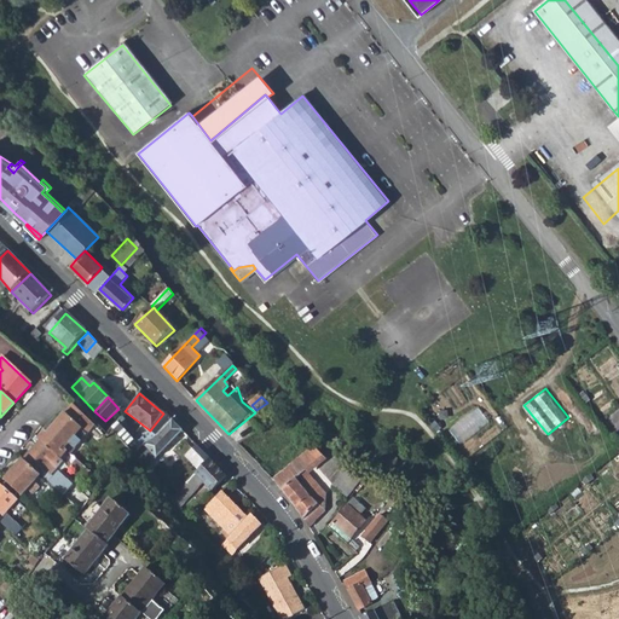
[(44,431),(38,439),(40,441),(48,449),(56,441),(64,450),(67,452),(70,455),(87,435),(82,431),(94,418),(77,401),(47,434),(44,431)]
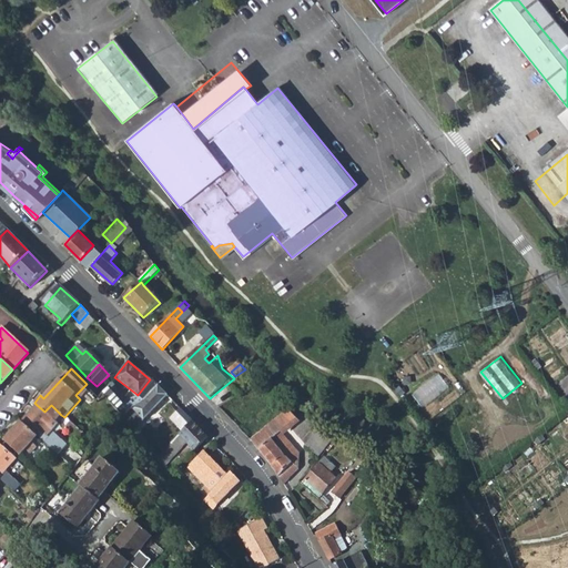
[(138,395),(143,401),(159,386),(150,379),(138,395)]
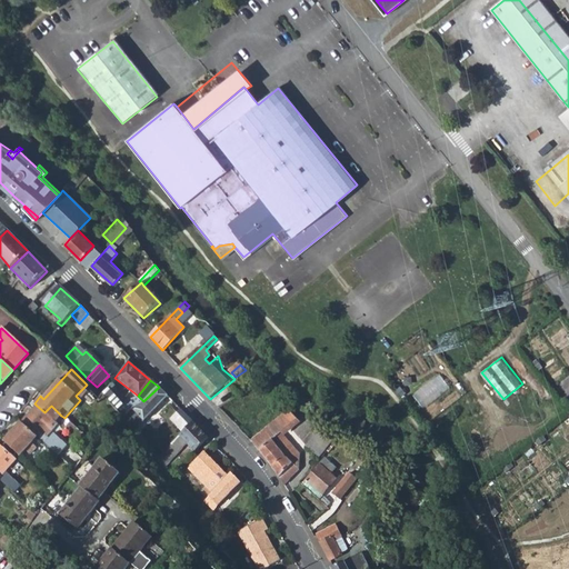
[(105,390),(122,409),(128,403),(111,383),(105,390)]
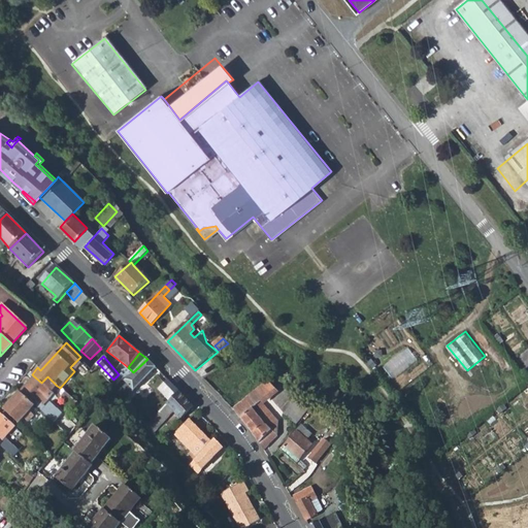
[(70,367),(74,371),(85,361),(80,357),(70,367)]
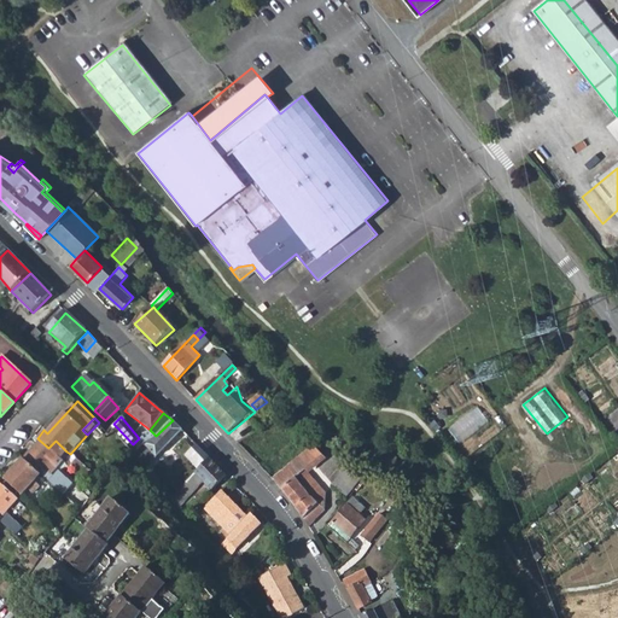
[(156,456),(184,431),(173,420),(156,436),(145,445),(138,452),(135,453),(133,455),(139,461),(150,450),(156,456)]
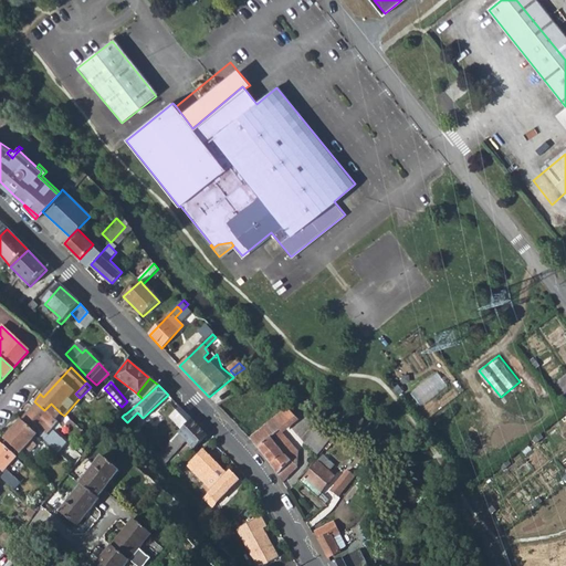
[(122,407),(126,413),(133,408),(127,401),(122,407)]
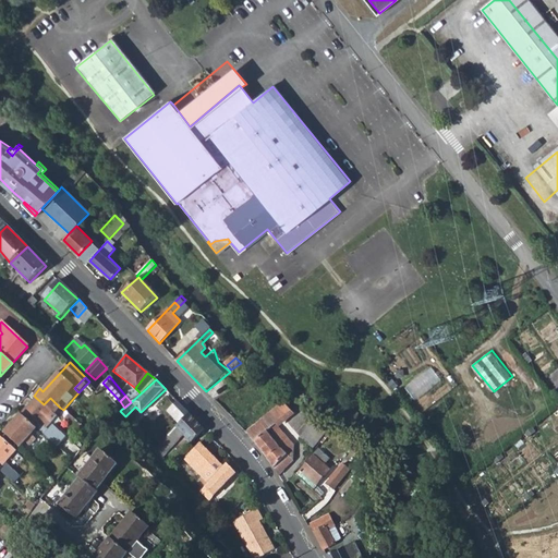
[(52,411),(58,405),(50,398),(44,404),(36,398),(21,414),(36,428),(47,416),(51,420),(56,414),(55,413),(52,411)]
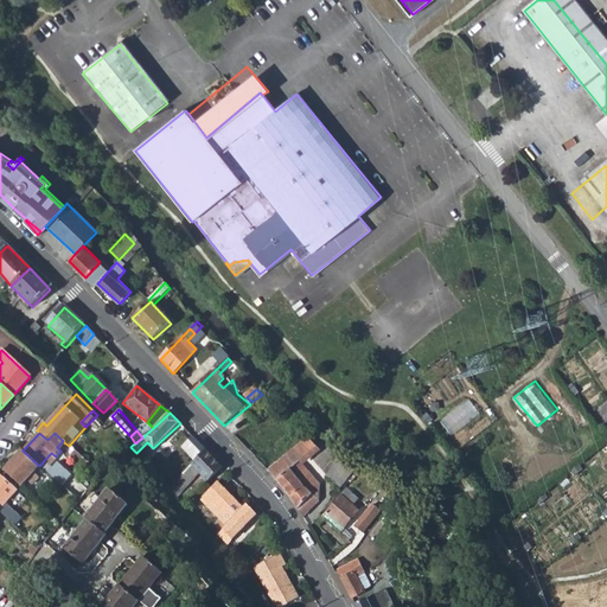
[(184,448),(197,461),(208,451),(195,438),(184,448)]
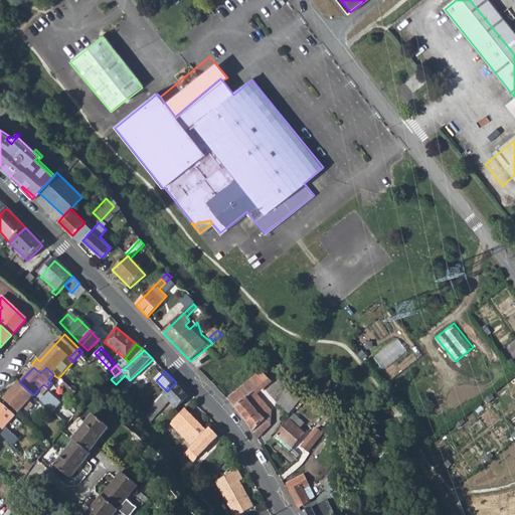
[(262,372),(227,400),(229,401),(236,410),(242,417),(247,424),(252,433),(256,440),(271,424),(272,411),(254,392),(262,386),(265,389),(272,383),(262,372)]
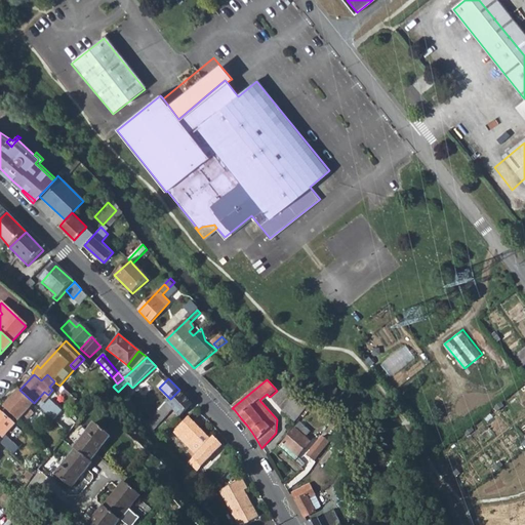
[(19,390),(3,407),(18,420),(24,414),(28,418),(33,414),(28,410),(34,403),(19,390)]
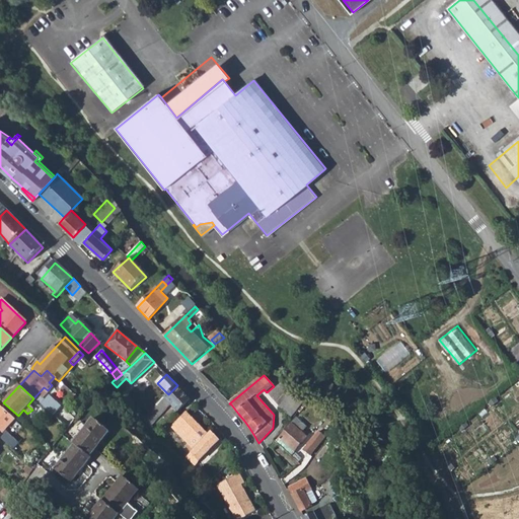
[(178,412),(191,399),(177,385),(168,394),(143,420),(150,426),(170,404),(178,412)]
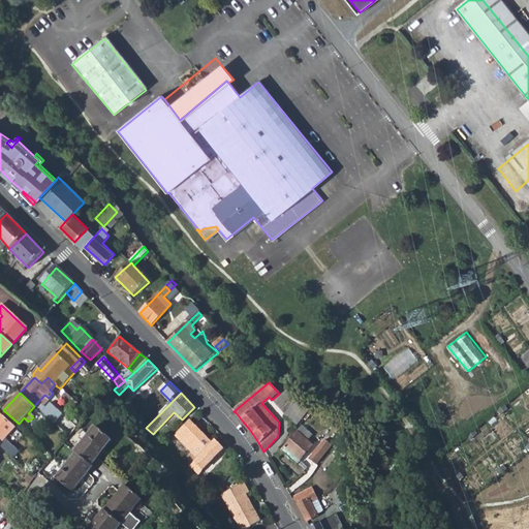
[(310,409),(300,400),(285,415),(296,425),(310,409)]
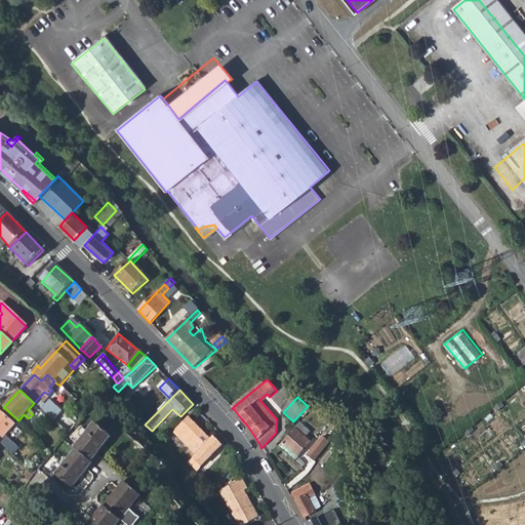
[(0,412),(0,441),(14,454),(19,448),(5,434),(13,426),(0,412)]
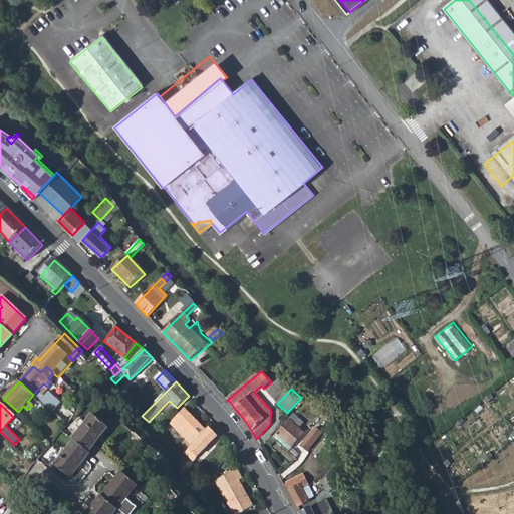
[(63,422),(64,422),(65,421),(63,419),(69,413),(62,407),(55,414),(63,422)]
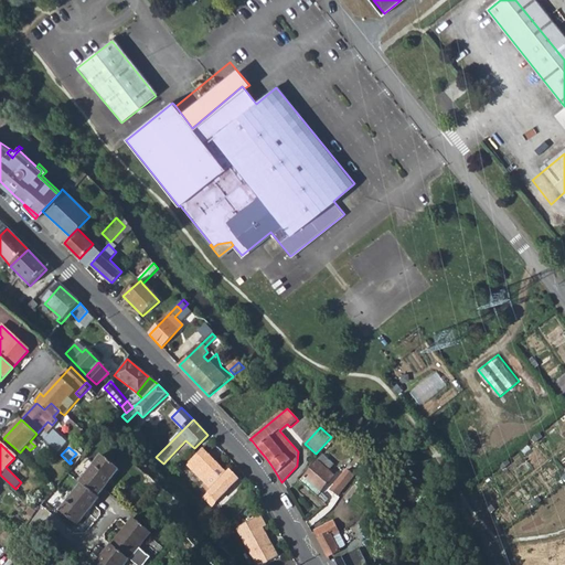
[(185,464),(209,490),(201,498),(210,508),(237,480),(230,471),(225,476),(202,449),(185,464)]
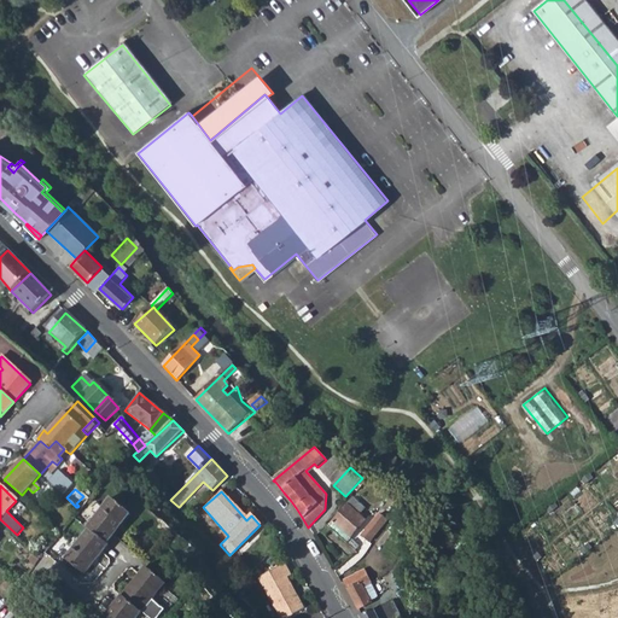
[(79,506),(77,507),(80,511),(88,500),(83,496),(76,503),(79,506)]
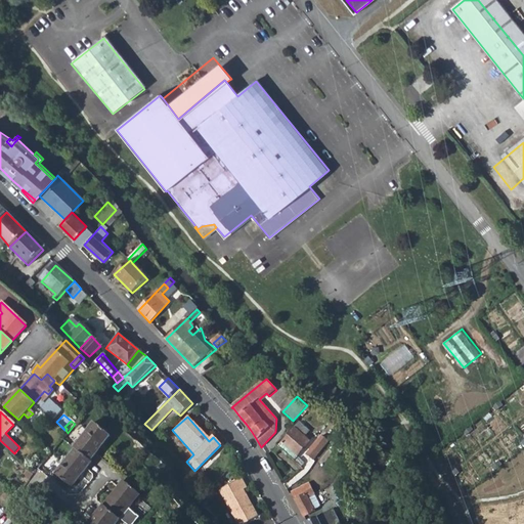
[(93,422),(74,447),(75,448),(91,461),(111,436),(93,422)]
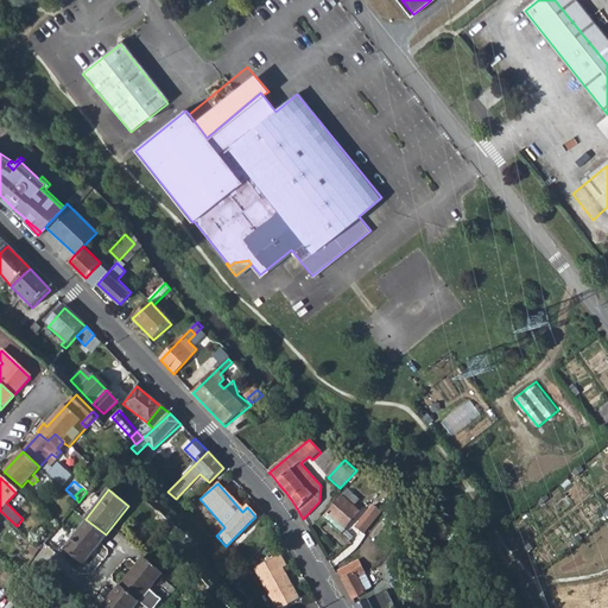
[(360,512),(342,496),(323,518),(340,533),(360,512)]
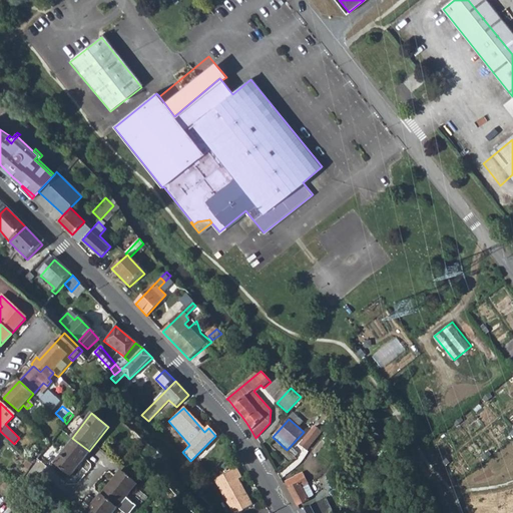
[(299,444),(306,450),(321,432),(314,427),(299,444)]
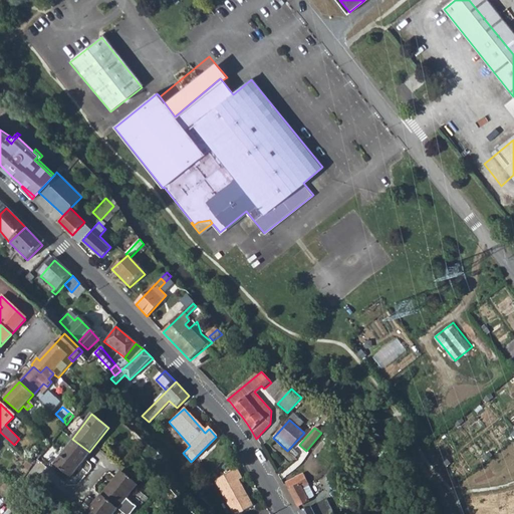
[(70,477),(90,453),(89,452),(73,440),(53,464),(70,477)]
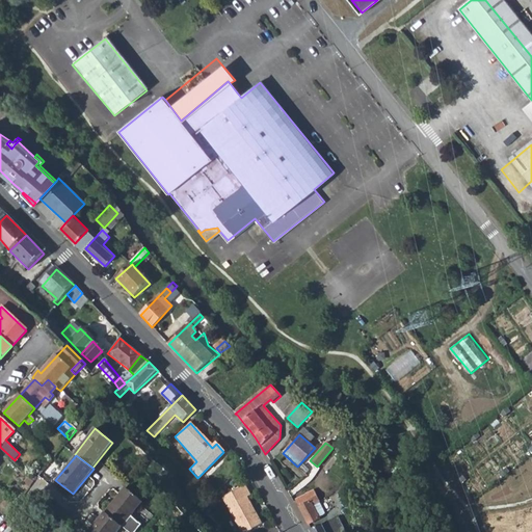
[(25,483),(30,487),(34,482),(36,480),(33,477),(31,479),(29,478),(25,483)]
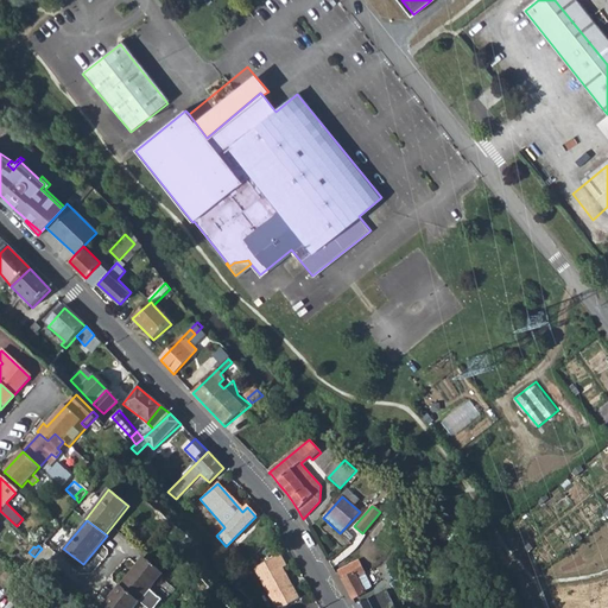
[(263,587),(285,575),(280,568),(284,565),(278,553),(253,568),(263,587)]
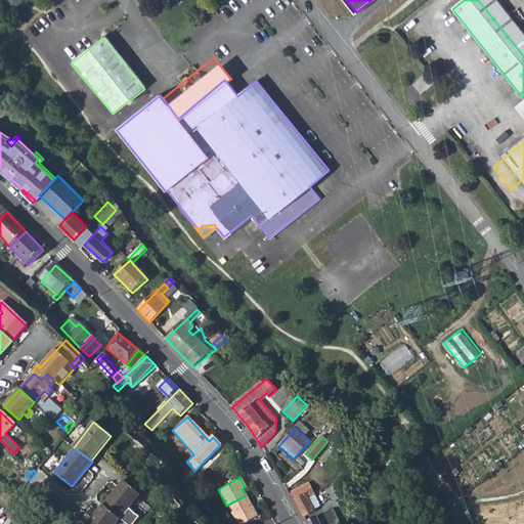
[(122,479),(101,504),(120,519),(140,493),(122,479)]
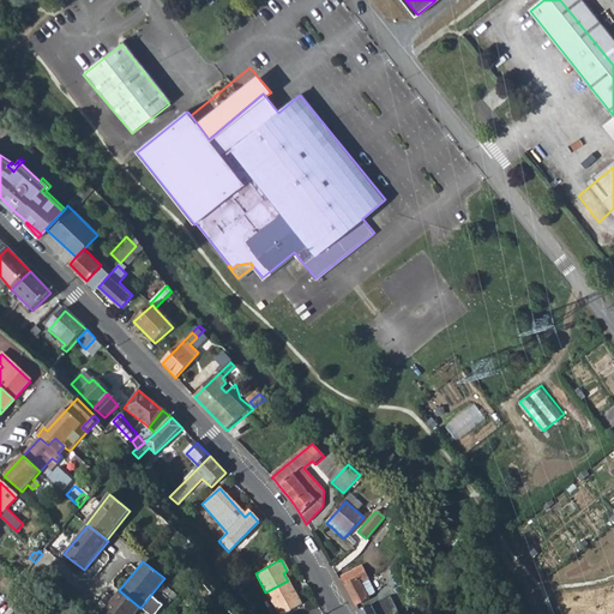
[(342,577),(355,605),(367,599),(355,576),(354,572),(342,577)]
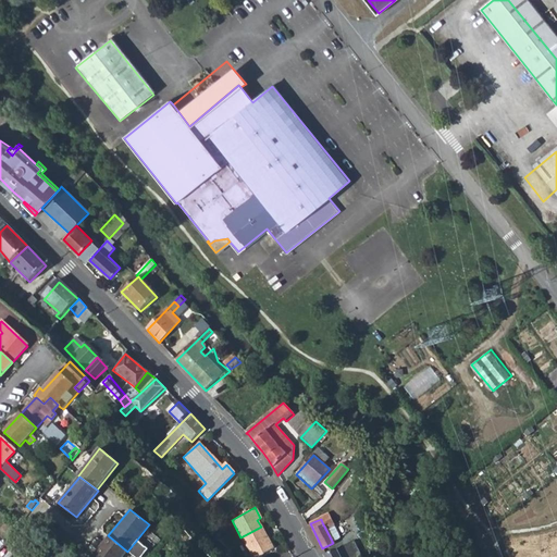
[(221,521),(215,528),(221,533),(226,527),(221,521)]
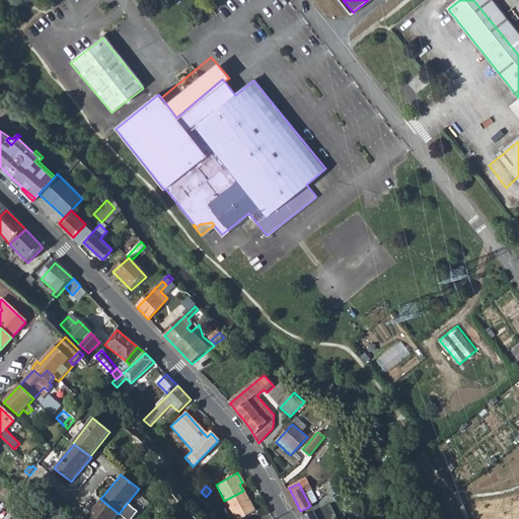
[(238,518),(253,511),(243,491),(224,501),(234,518),(238,518)]
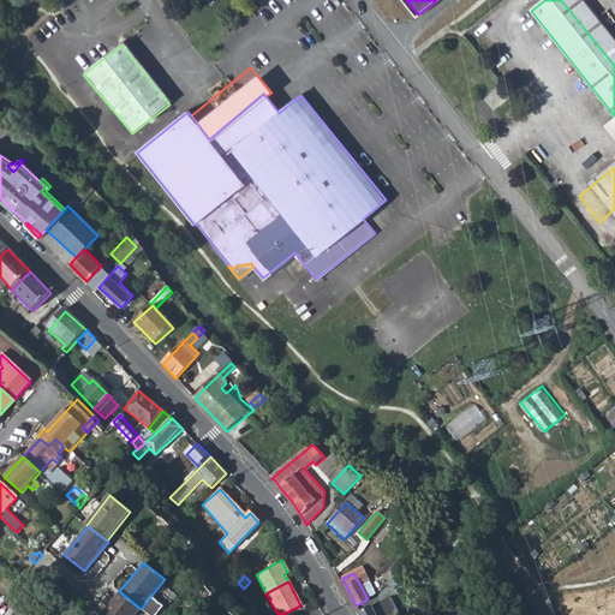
[(136,614),(141,609),(119,591),(100,614),(136,614)]
